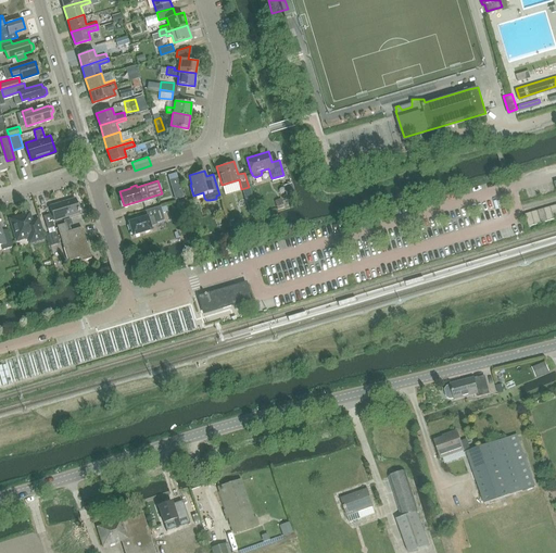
[(78,208),(79,206),(77,199),(76,200),(75,196),(50,203),(53,213),(51,214),(50,212),(43,214),(48,227),(54,225),(52,220),(79,211),(78,208)]
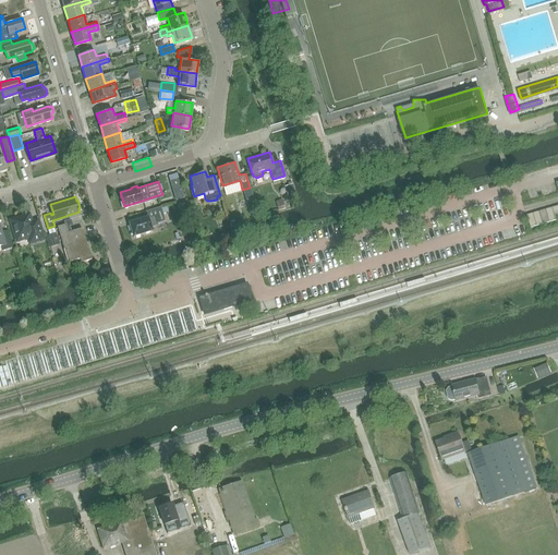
[(555,217),(552,204),(545,206),(548,219),(555,217)]
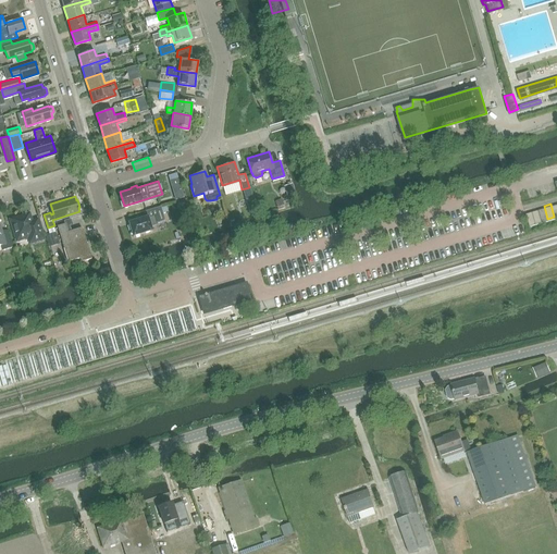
[(160,205),(146,209),(148,216),(128,221),(133,234),(151,229),(150,223),(164,219),(160,205)]
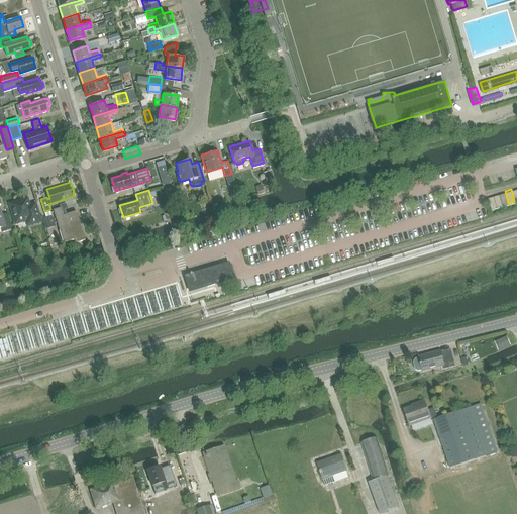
[(452,193),(455,199),(461,197),(457,190),(452,193)]
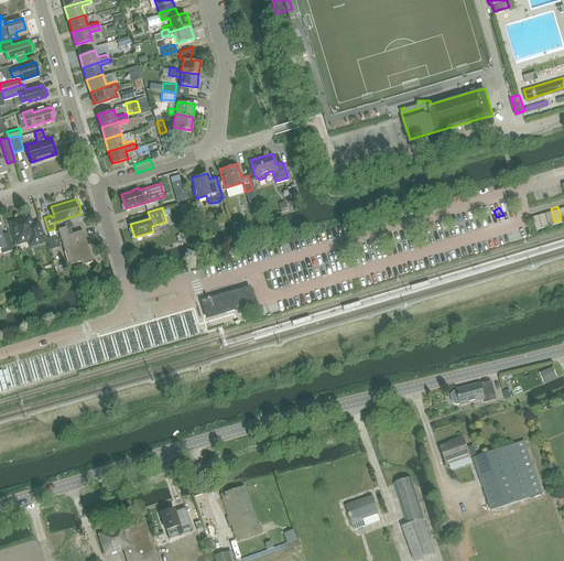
[(554,222),(551,208),(544,211),(549,223),(554,222)]
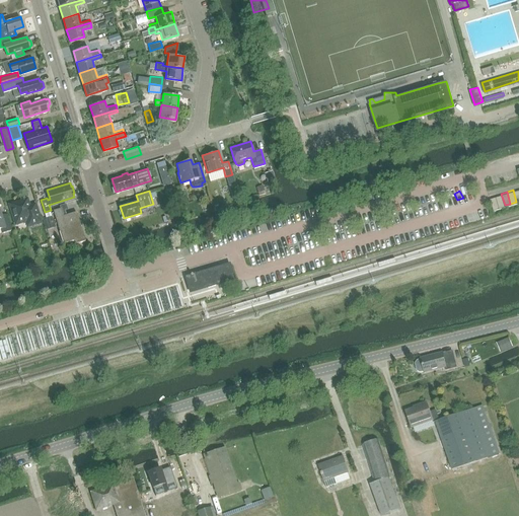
[(505,205),(501,194),(495,196),(499,207),(505,205)]
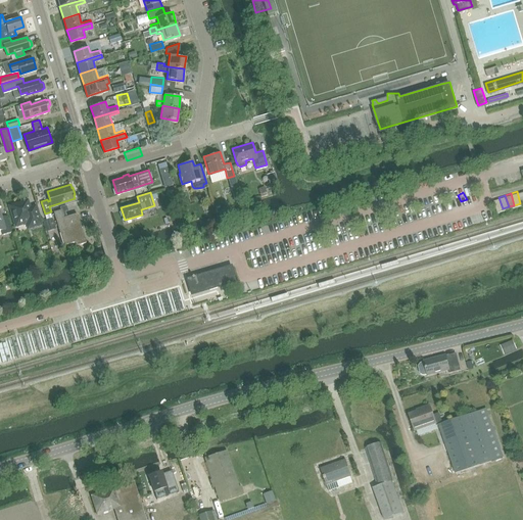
[(496,210),(503,208),(498,197),(493,198),(496,210)]
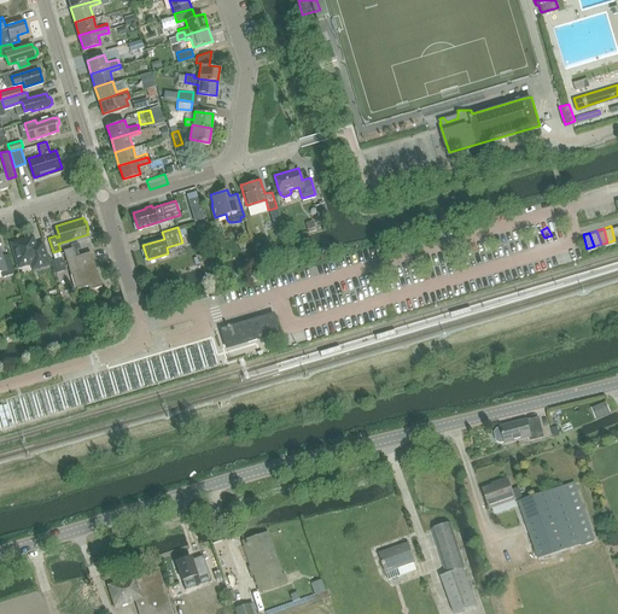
[(18,263),(35,258),(36,265),(48,262),(44,244),(36,246),(33,234),(12,240),(18,263)]
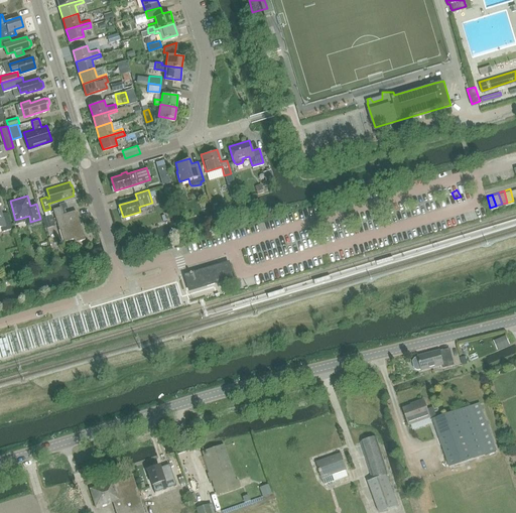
[(60,206),(52,208),(63,240),(74,237),(75,241),(85,237),(76,209),(66,212),(65,207),(61,208),(60,206)]
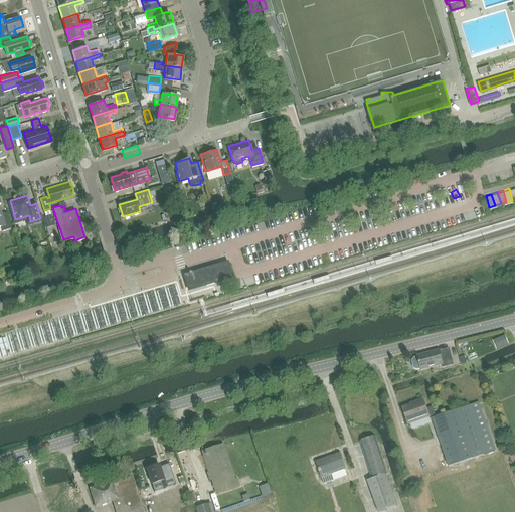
[(0,223),(1,224),(2,228),(11,225),(7,212),(1,213),(0,209),(0,223)]
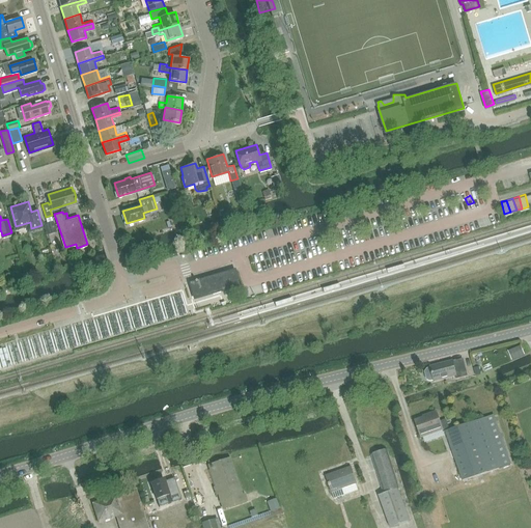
[(195,280),(192,281),(196,294),(212,288),(213,293),(221,289),(220,286),(235,281),(231,268),(224,271),(225,274),(200,281),(199,278),(197,279),(196,278),(194,279),(195,280)]
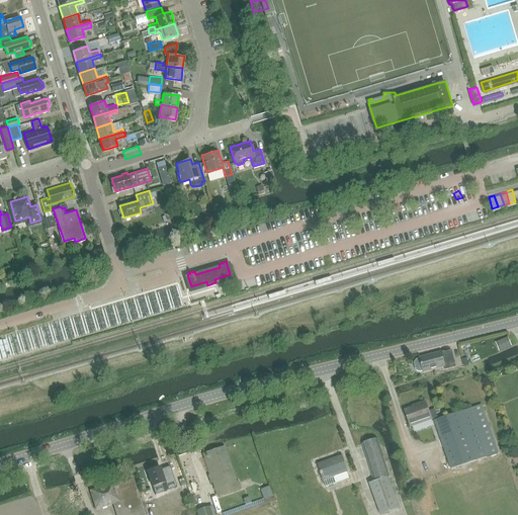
[(155,310),(175,304),(170,286),(150,292),(150,294),(140,298),(144,310),(154,307),(155,310)]
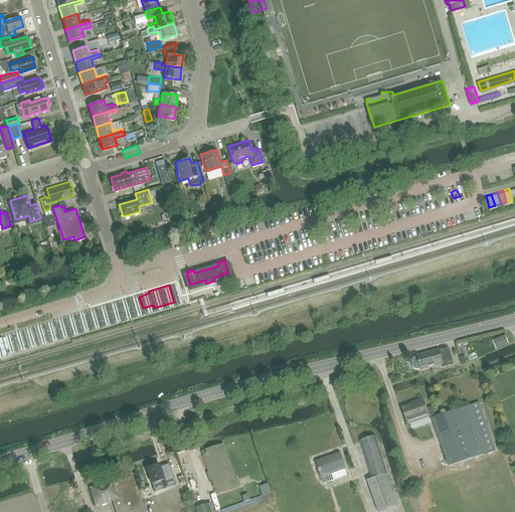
[(413,355),(411,358),(413,365),(416,367),(420,366),(421,368),(442,362),(443,365),(453,362),(449,346),(439,349),(439,347),(417,353),(417,354),(413,355)]
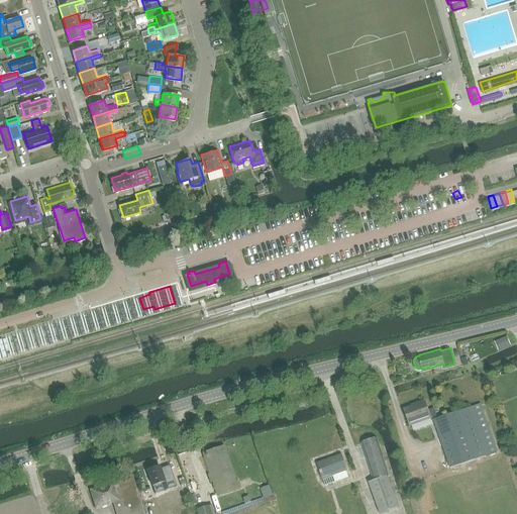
[(405,408),(410,423),(431,416),(432,418),(437,416),(434,406),(428,408),(425,399),(416,402),(417,404),(405,408)]
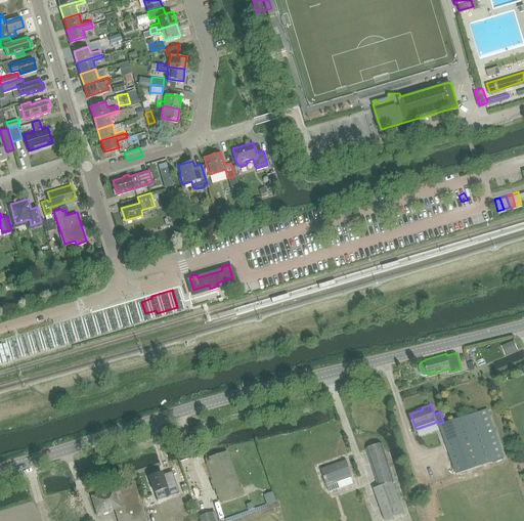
[(440,424),(456,472),(492,460),(476,411),(440,424)]
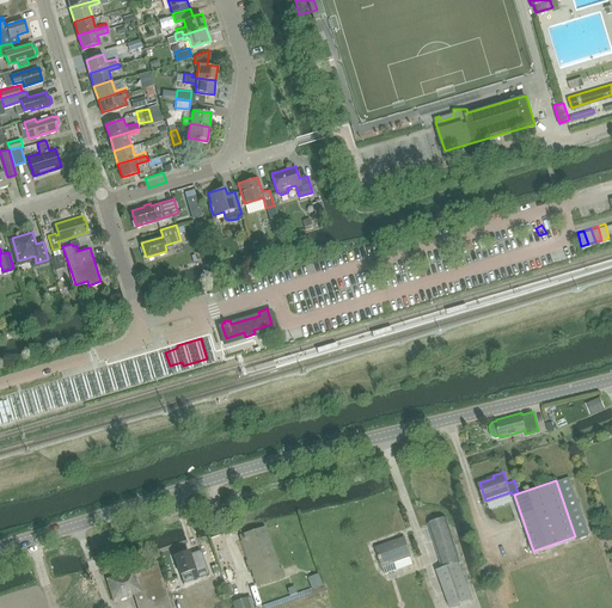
[(428,520),(429,522),(441,566),(436,567),(451,605),(472,596),(459,560),(460,560),(446,515),(428,520)]
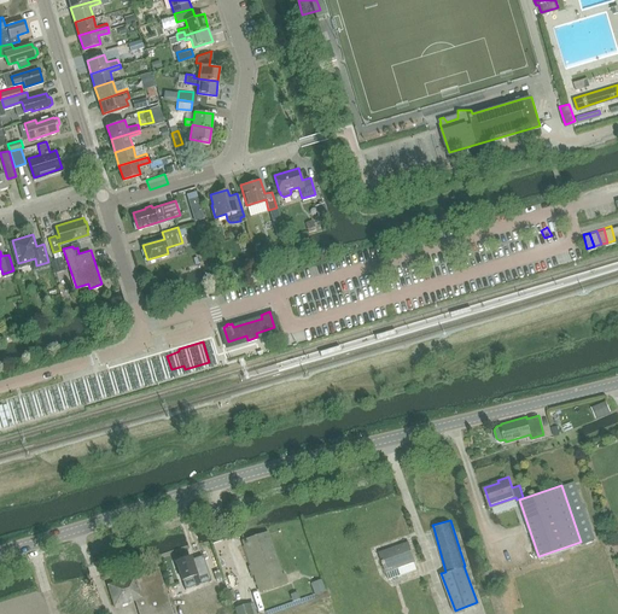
[(244,539),(261,588),(284,580),(267,532),(244,539)]
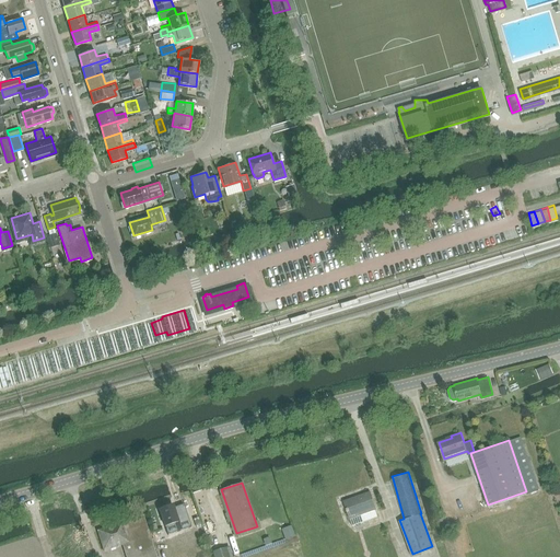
[(370,490),(343,499),(350,517),(352,523),(362,519),(360,513),(376,508),(370,490)]
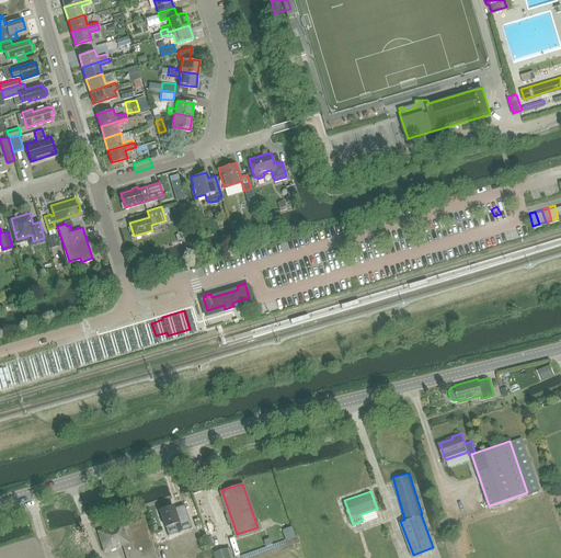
[(160,511),(159,512),(160,514),(162,514),(165,525),(172,523),(174,528),(180,526),(179,521),(173,504),(160,509),(160,511)]
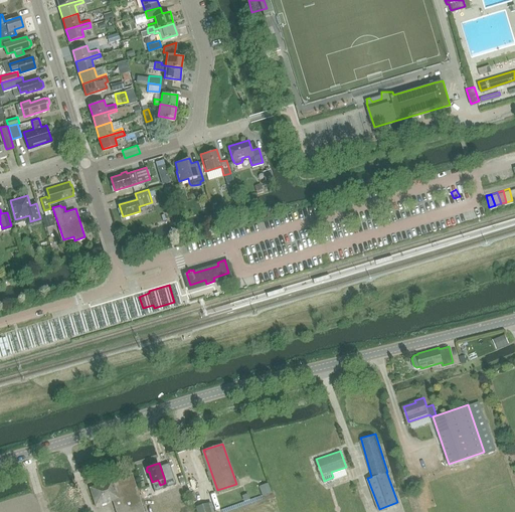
[(113,499),(116,511),(144,511),(132,472),(90,486),(96,504),(113,499)]
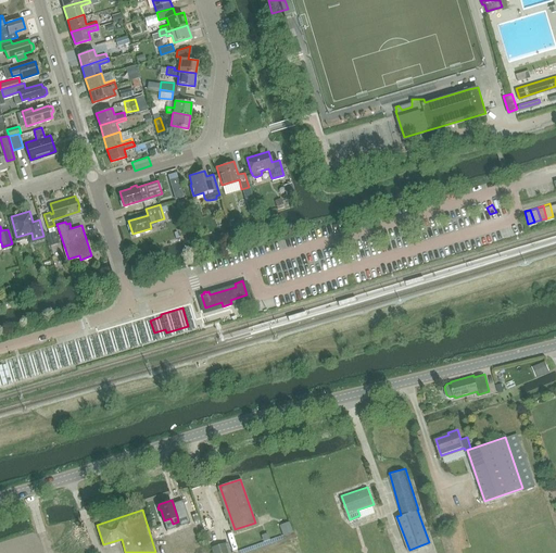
[(282,531),(291,528),(288,518),(279,522),(282,531)]
